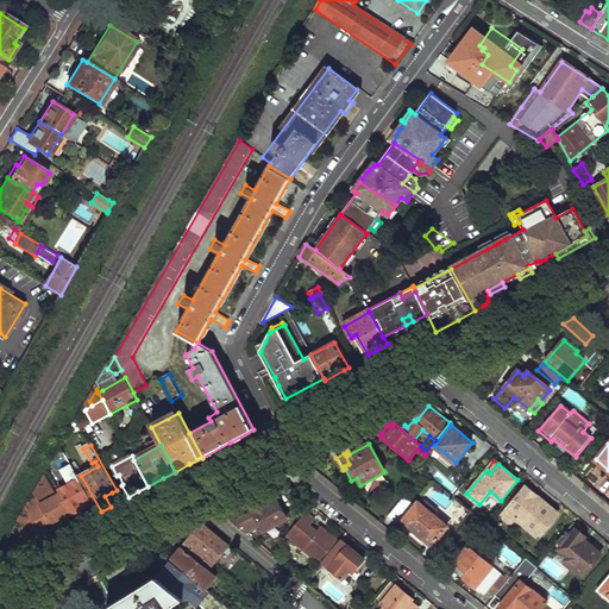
[(456,477),(450,472),(439,485),(445,490),(456,477)]
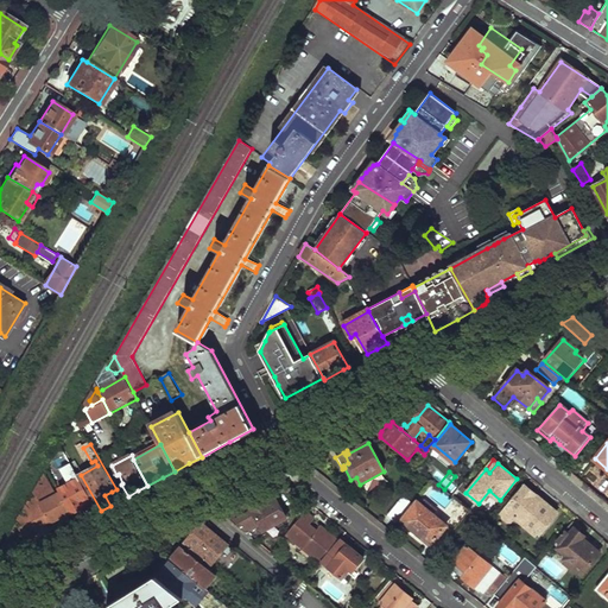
[(71,513),(73,514),(84,507),(83,505),(88,502),(92,500),(77,474),(68,479),(71,486),(59,493),(59,494),(71,513)]
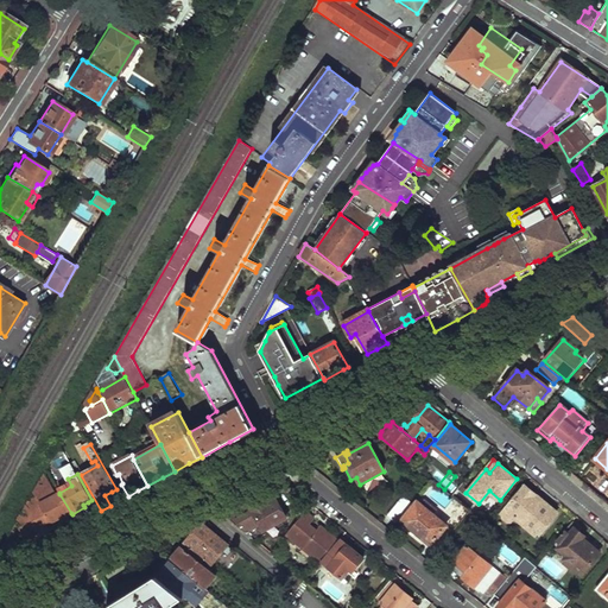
[(463,483),(455,476),(444,489),(453,498),(463,483)]
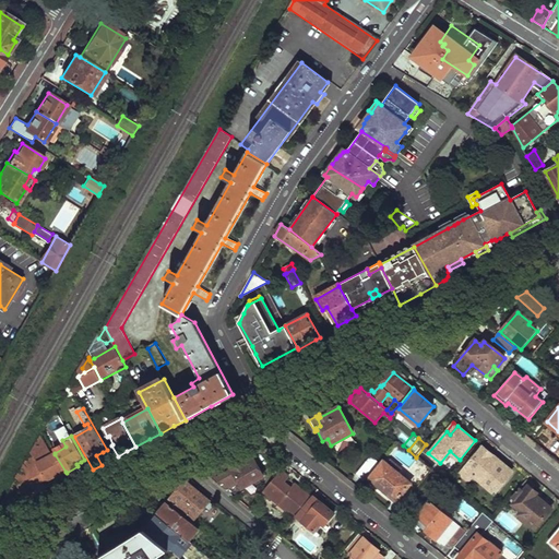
[(500,462),(483,448),(461,473),(470,480),(473,475),(495,494),(510,475),(504,472),(497,464),(500,462)]
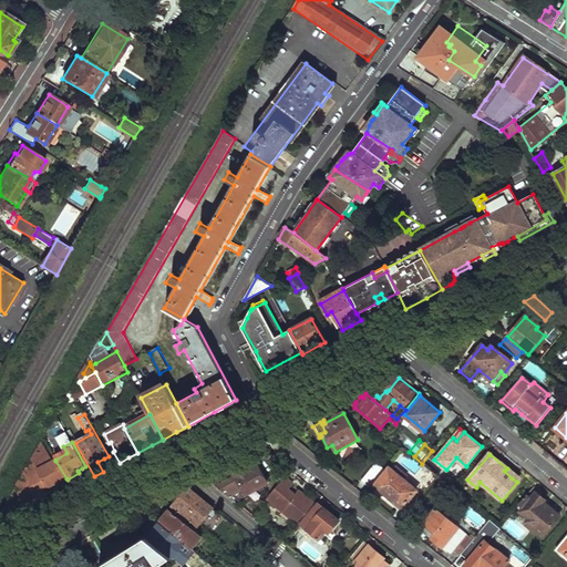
[(66,478),(55,461),(35,472),(24,488),(29,497),(51,486),(66,478)]
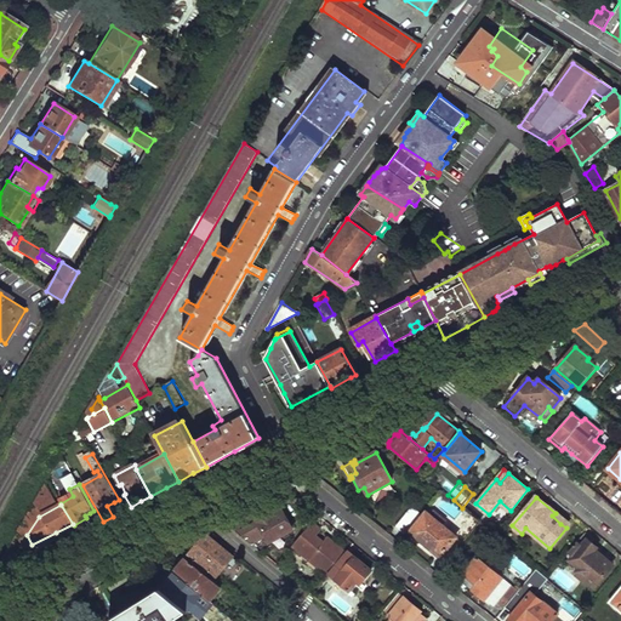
[(280,507),(267,514),(269,519),(283,512),(280,507)]
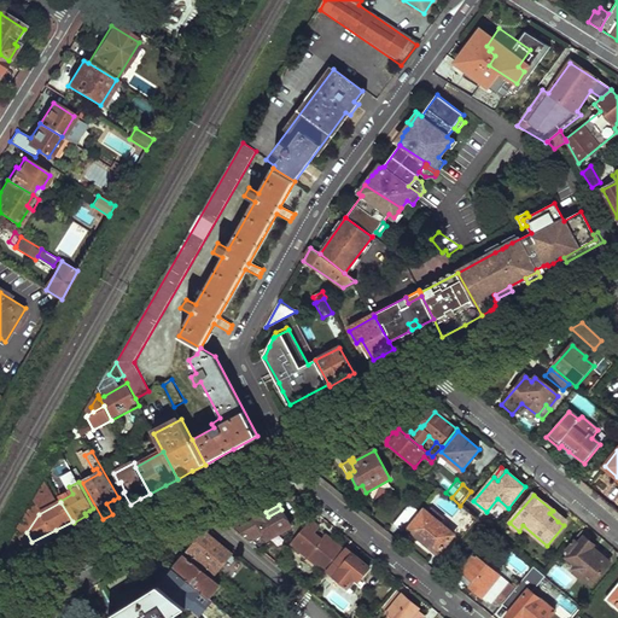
[(419,512),(410,505),(395,524),(402,530),(419,512)]
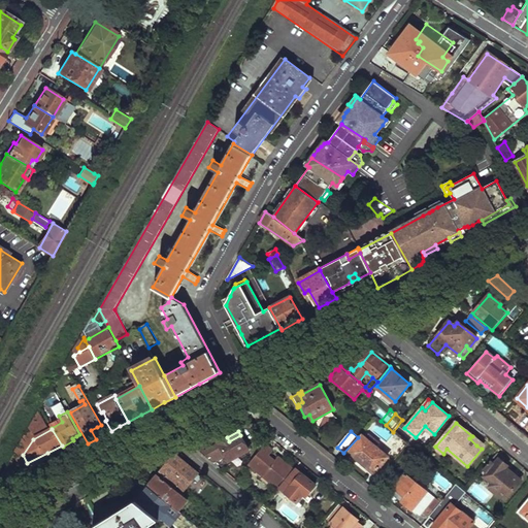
[(224,438),(219,441),(230,461),(249,450),(240,435),(229,441),(227,437),(224,438)]
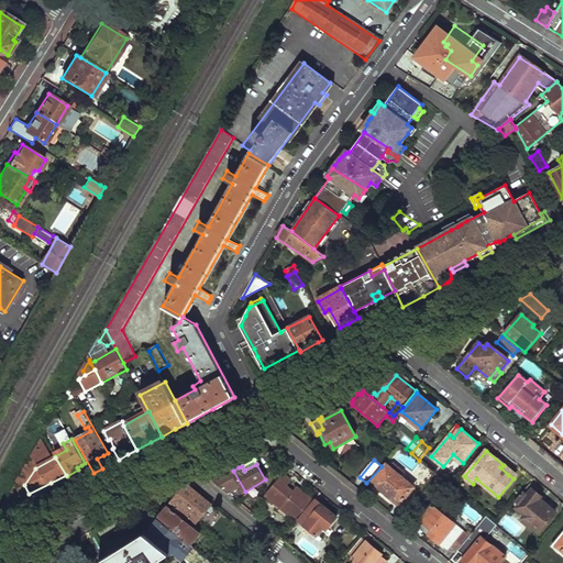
[(392,467),(387,464),(373,482),(382,489),(384,487),(393,495),(390,497),(400,505),(415,486),(401,476),(404,472),(395,464),(392,467)]
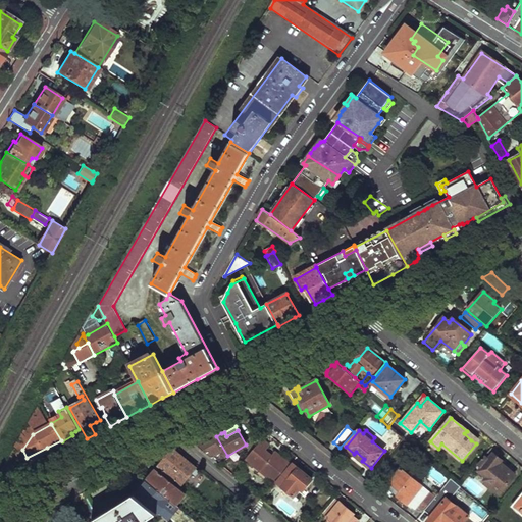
[(464,433),(471,440),(473,437),(467,431),(464,433)]
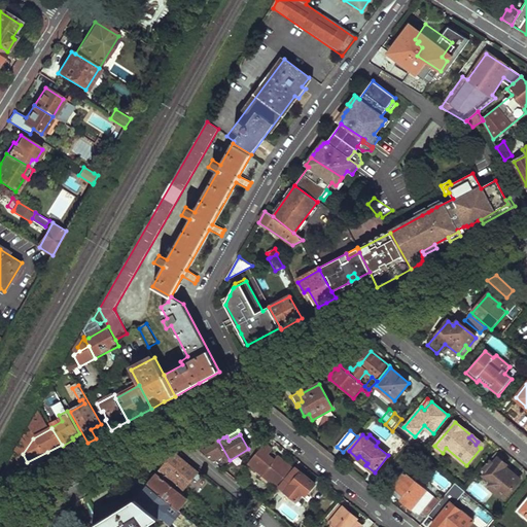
[(198,448),(221,467),(231,462),(230,460),(218,441),(216,437),(204,445),(198,448)]
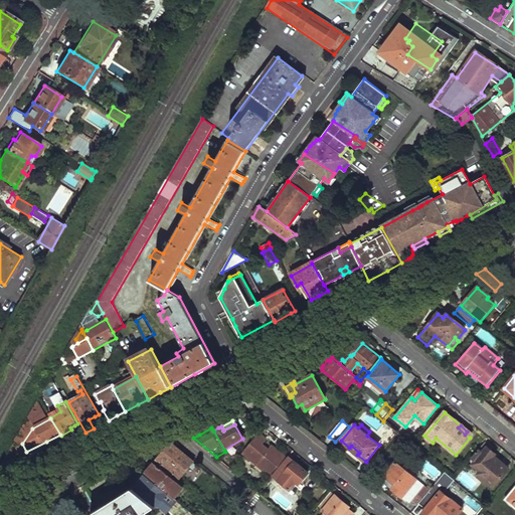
[(398,434),(392,428),(383,440),(389,445),(398,434)]
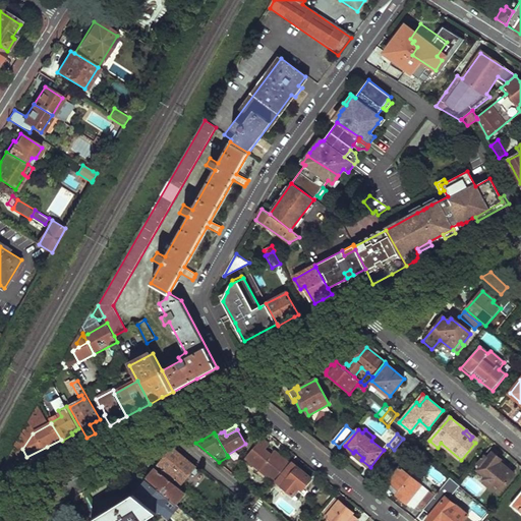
[(268,443),(261,438),(244,457),(275,481),(276,480),(288,464),(275,453),(272,456),(269,454),(263,449),(268,443)]
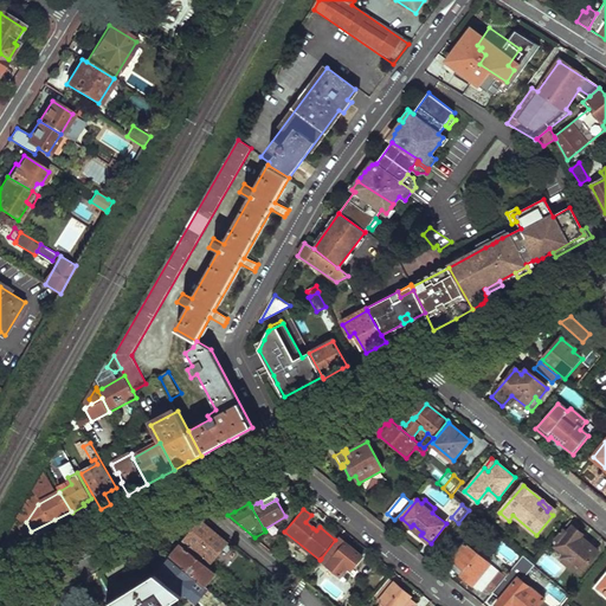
[(191,535),(184,542),(210,563),(227,543),(208,528),(201,522),(195,529),(199,532),(194,537),(191,535)]
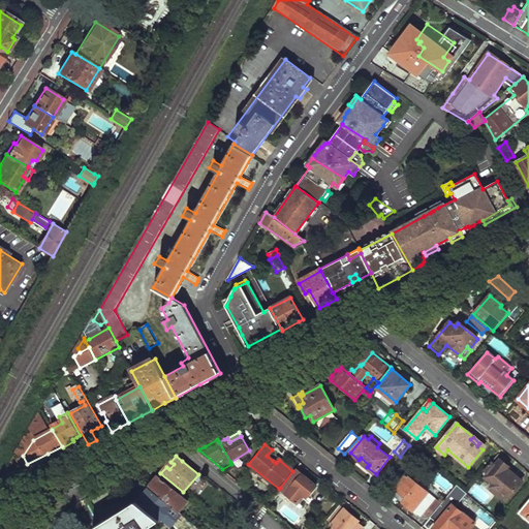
[(361,458),(359,460),(367,467),(369,465),(361,458)]
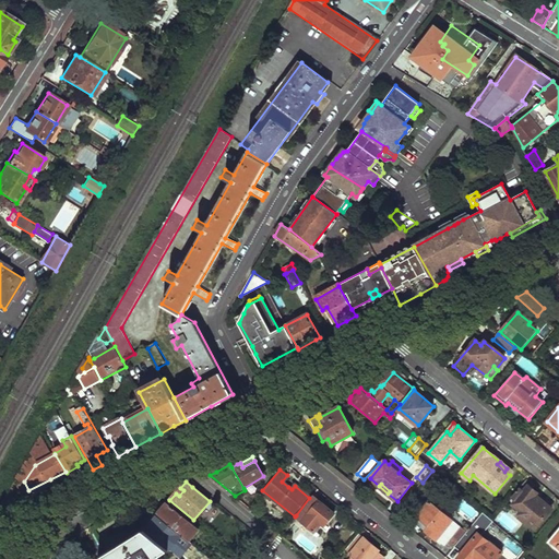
[(524,491),(520,487),(512,497),(516,501),(514,504),(522,511),(520,513),(536,527),(551,509),(542,501),(544,498),(530,485),(524,491)]
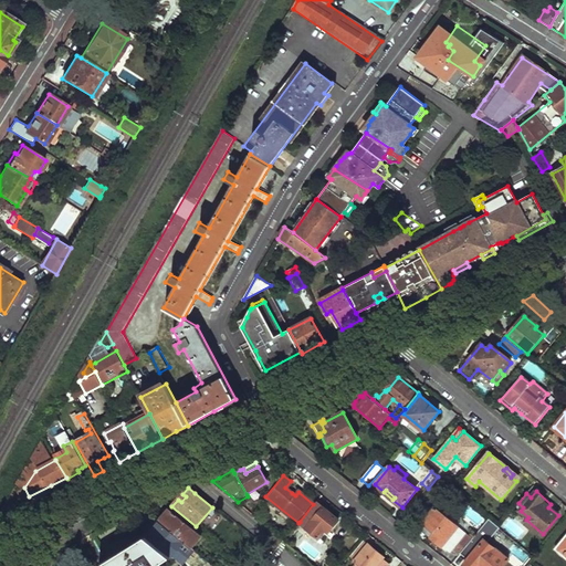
[(182,494),(180,492),(175,498),(178,500),(181,502),(186,496),(182,494)]
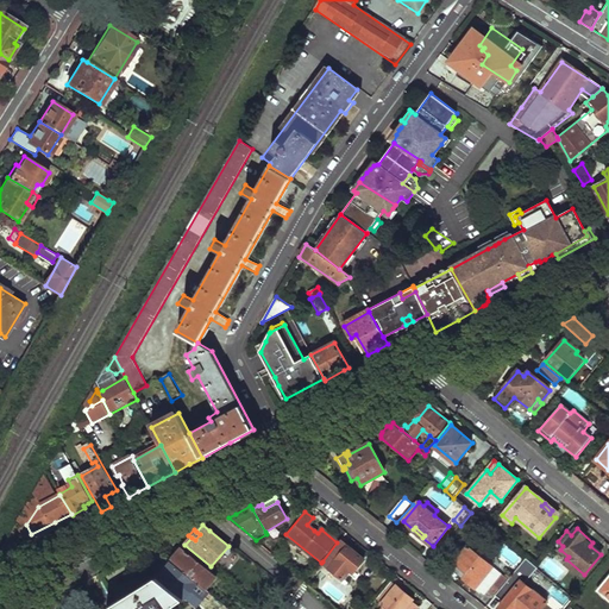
[(364,560),(340,540),(337,542),(322,562),(343,579),(350,571),(353,573),(364,560)]
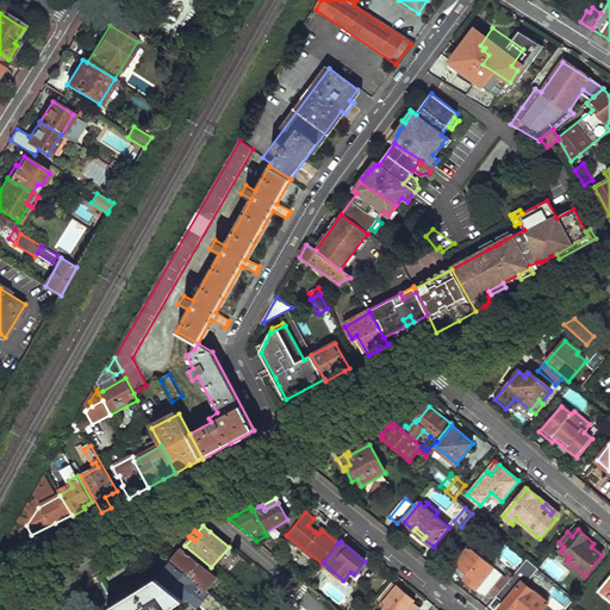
[(2,551),(10,561),(16,558),(22,555),(16,543),(2,551)]
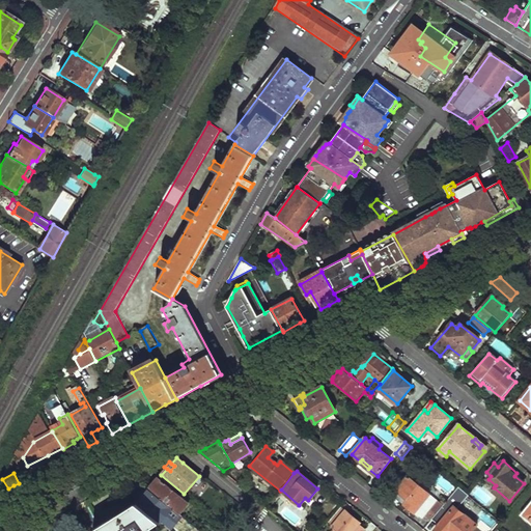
[(437,500),(408,476),(397,490),(399,493),(395,498),(413,511),(421,519),(429,509),(437,500)]
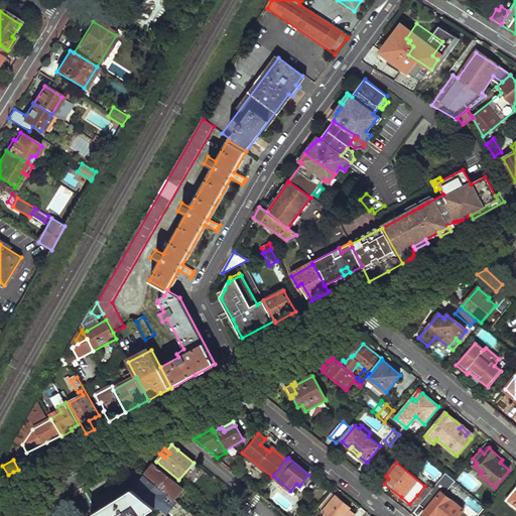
[(184,488),(154,464),(144,476),(166,494),(173,500),(184,488)]
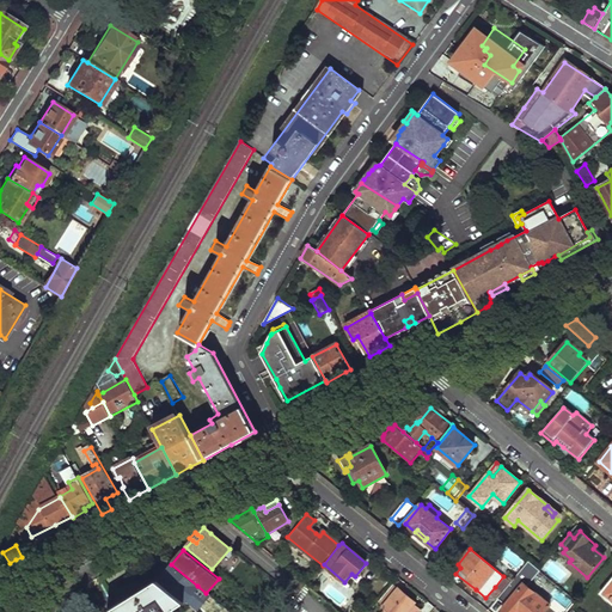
[(540,570),(530,561),(514,579),(521,585),(501,610),(503,611),(543,611),(549,605),(527,586),(540,570)]
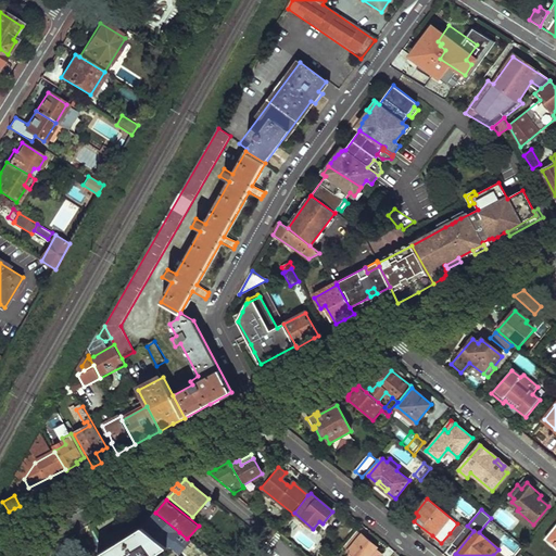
[(155,513),(143,527),(167,545),(179,532),(155,513)]
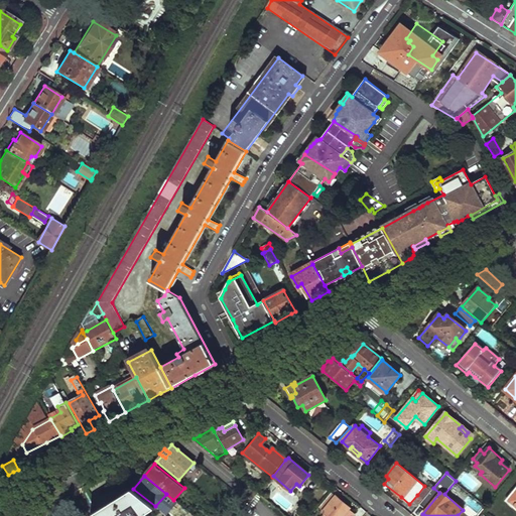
[(430,491),(424,486),(417,495),(423,500),(430,491)]
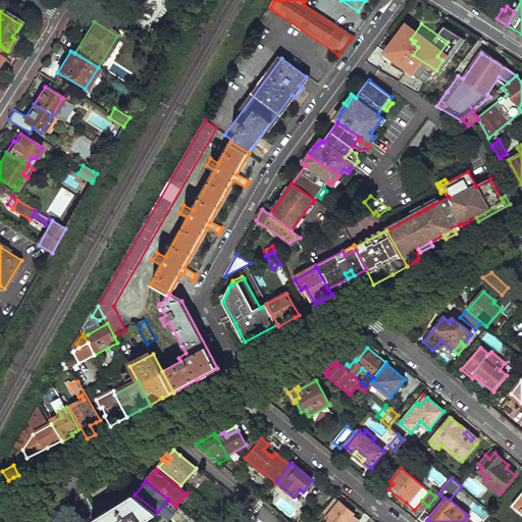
[(112,504),(114,507),(135,494),(133,492),(122,500),(121,499),(112,504)]
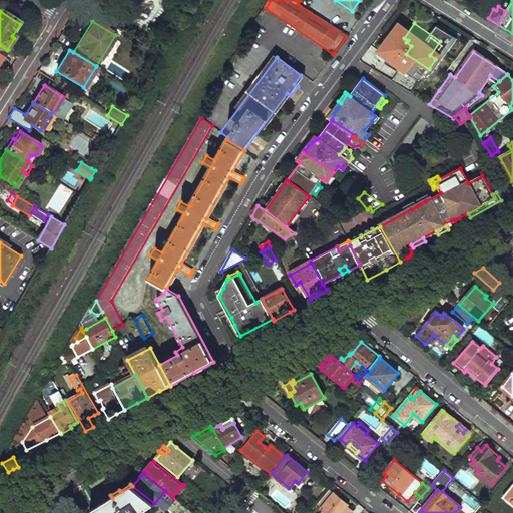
[(154,503),(132,486),(112,498),(97,508),(101,512),(141,512),(147,510),(155,504),(154,503)]
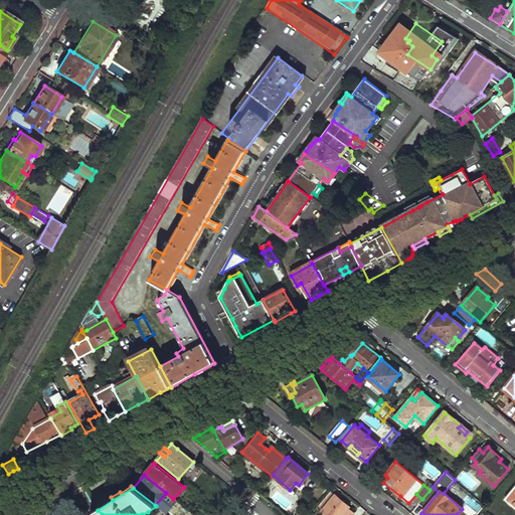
[(349,507),(331,492),(319,506),(325,511),(322,514),(354,514),(348,509),(349,507)]
